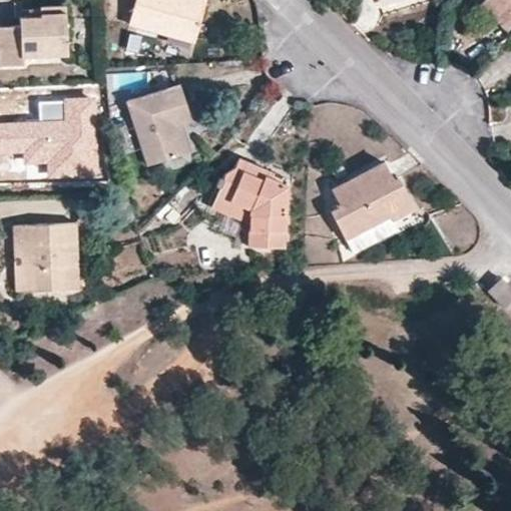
[(181,4),(181,0),(127,0),(120,27),(187,46),(197,9),(181,4)]
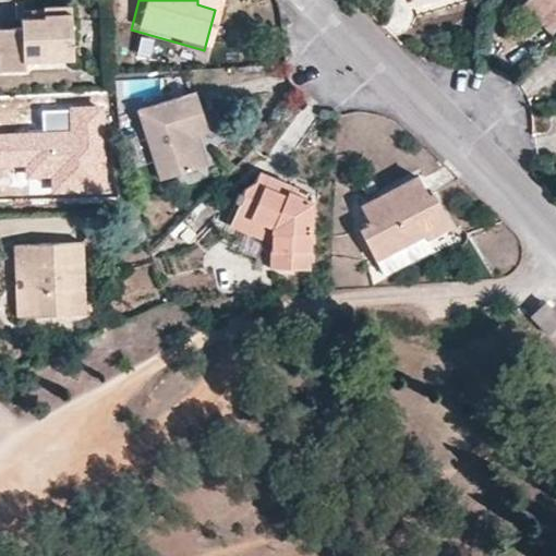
[(206,0),(197,0),(197,4),(215,10),(217,2),(206,0)]
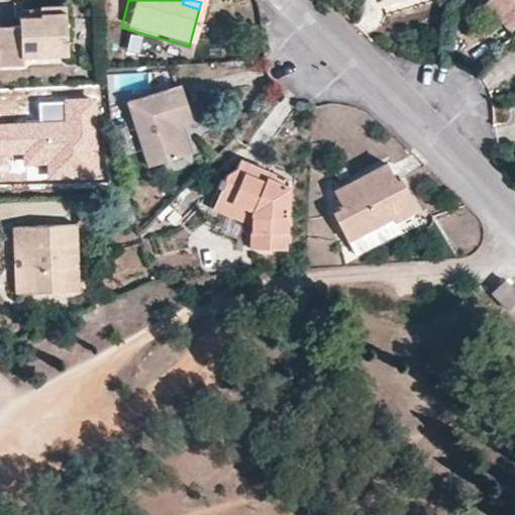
[(482,5),(506,29),(514,19),(514,10),(507,3),(498,12),(487,0),(482,5)]
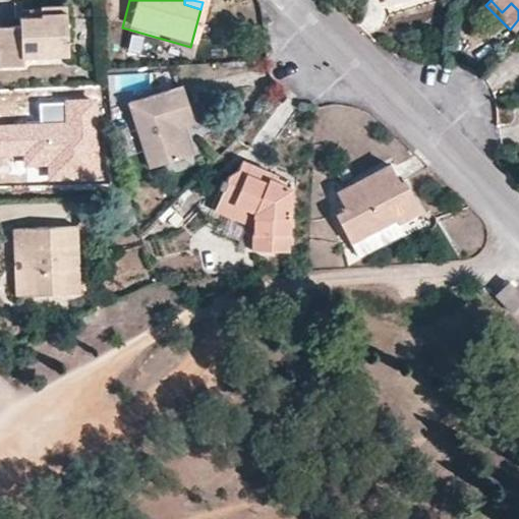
[(518,10),(518,19),(510,30),(518,39),(518,38),(518,0),(491,0),(502,12),(511,3),(518,10)]
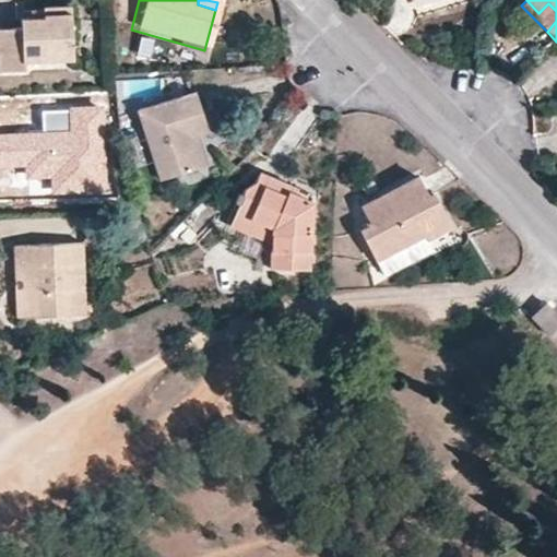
[(47,18),(21,18),(22,27),(0,26),(0,54),(0,71),(30,70),(30,63),(75,63),(75,8),(47,8),(47,18)]
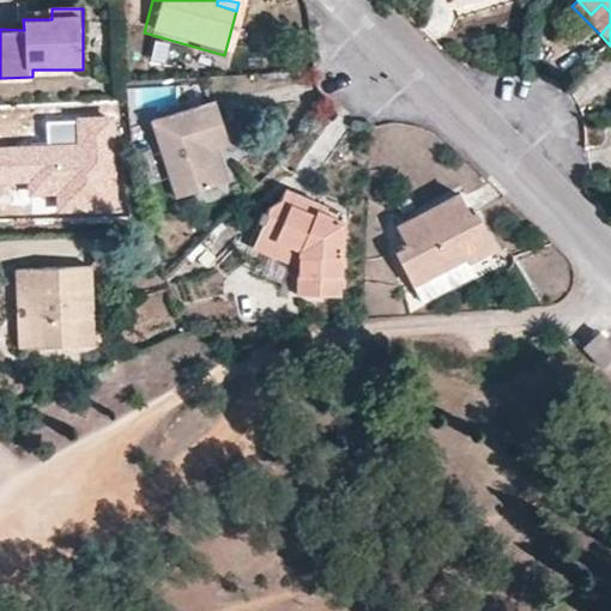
[(215,107),(152,126),(174,198),(219,183),(215,165),(211,153),(227,149),(215,107)]
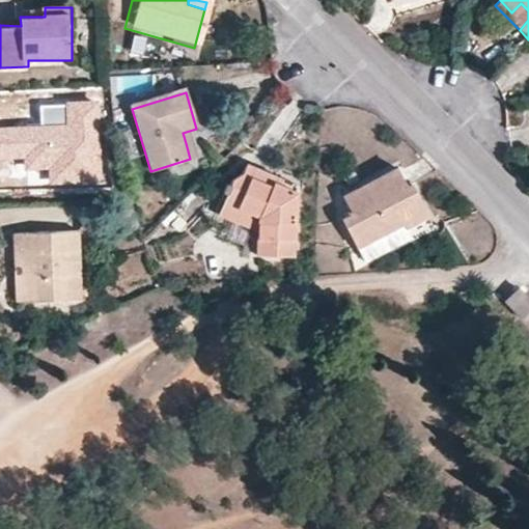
[(87,190),(86,102),(33,102),(34,128),(0,128),(0,155),(18,155),(18,164),(58,164),(58,190),(87,190)]
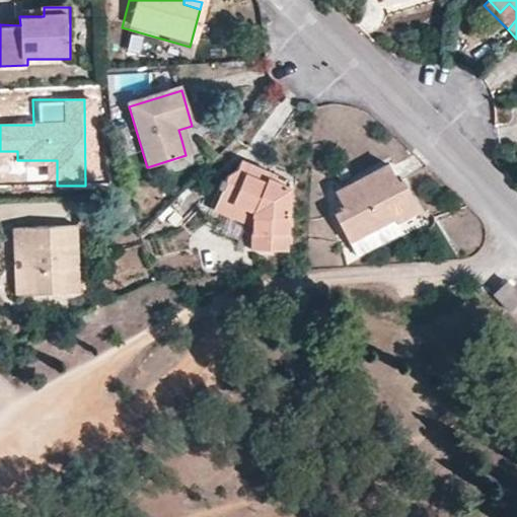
[(181,140),(195,136),(192,126),(178,130),(181,140)]
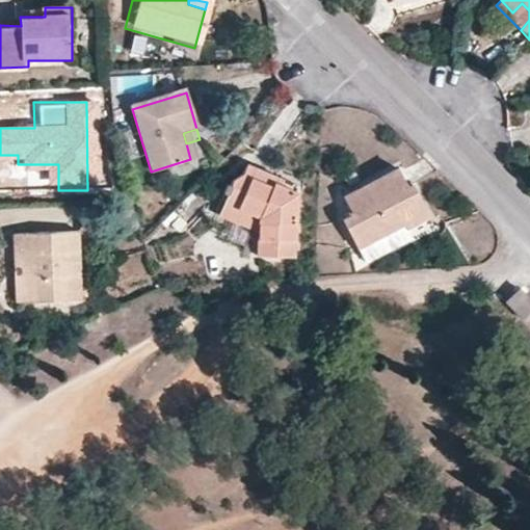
[(261,263),(296,262),(298,188),(247,166),(243,174),(224,186),(228,194),(227,199),(263,217),(261,235),(261,263)]
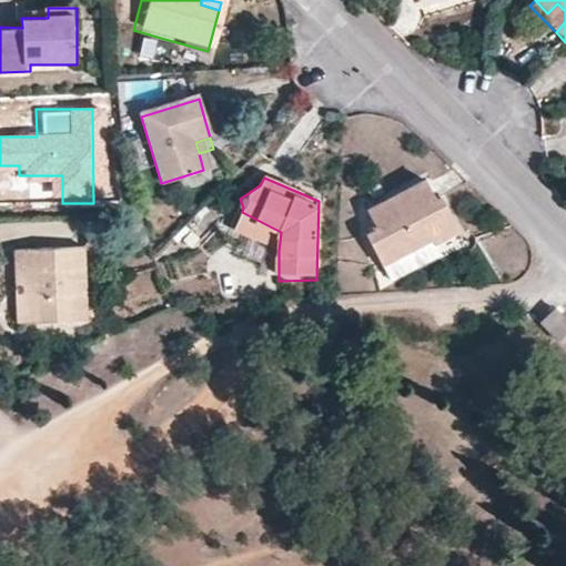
[(430,202),(420,183),(364,213),(372,228),(362,232),(378,263),(425,238),(436,256),(462,242),(437,198),(430,202)]
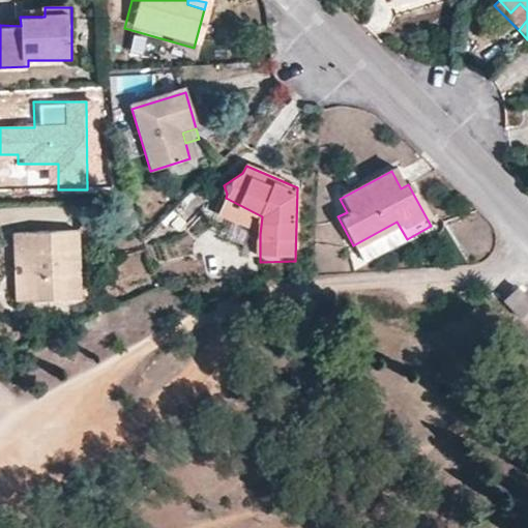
[(226,198),(220,213),(260,234),(262,216),(226,198)]
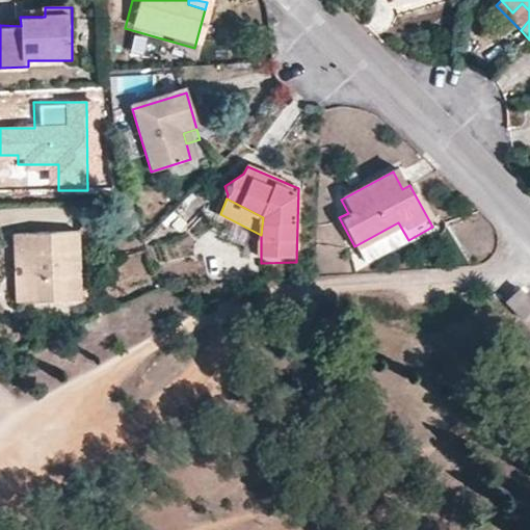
[(174,215),(165,222),(174,231),(182,223),(174,215)]
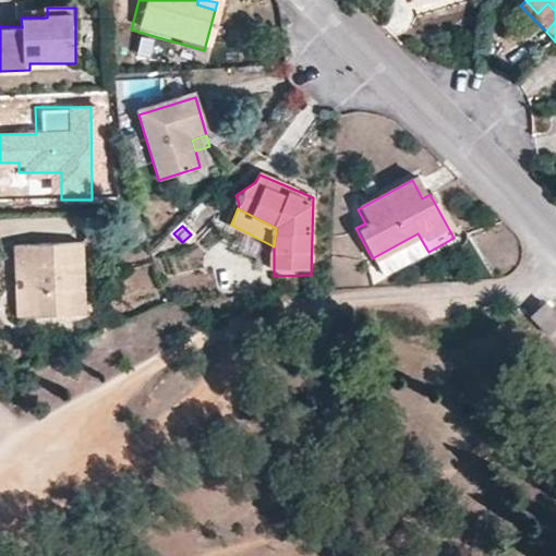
[(428,252),(418,233),(372,258),(383,277),(428,252)]
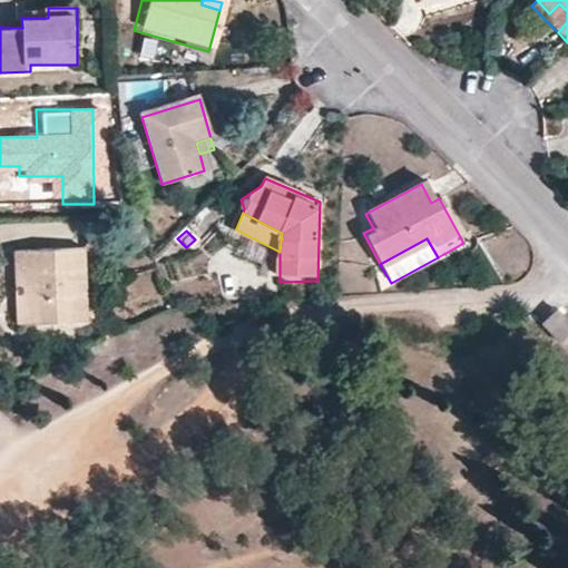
[(16,271),(27,271),(30,323),(88,320),(85,247),(15,251),(16,271)]
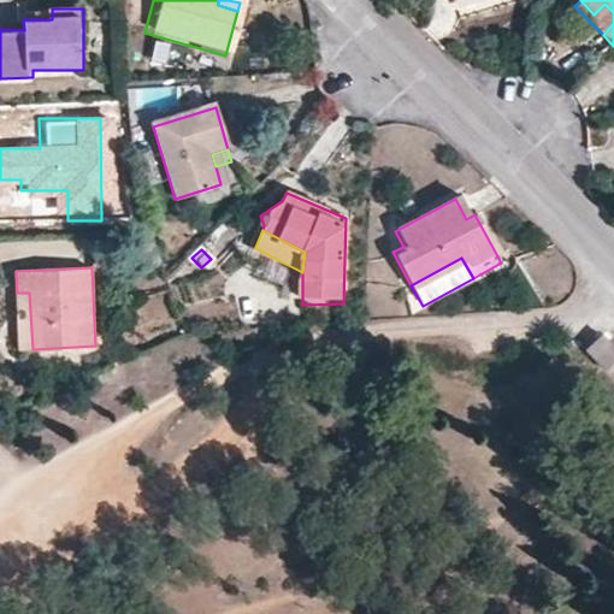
[(29,293),(17,293),(19,349),(33,349),(29,293)]
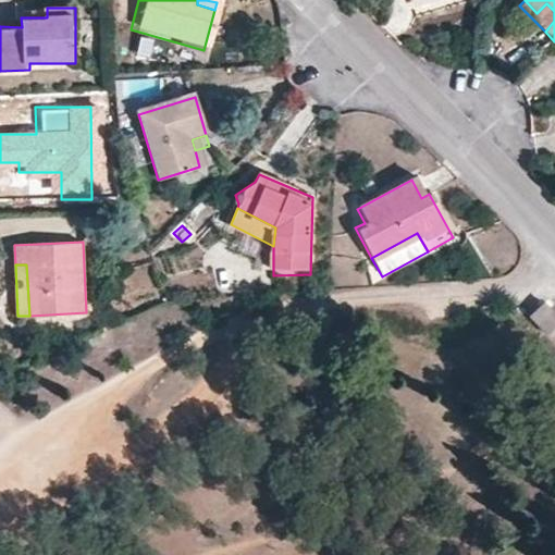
[(554,313),(544,328),(554,337),(554,313)]
